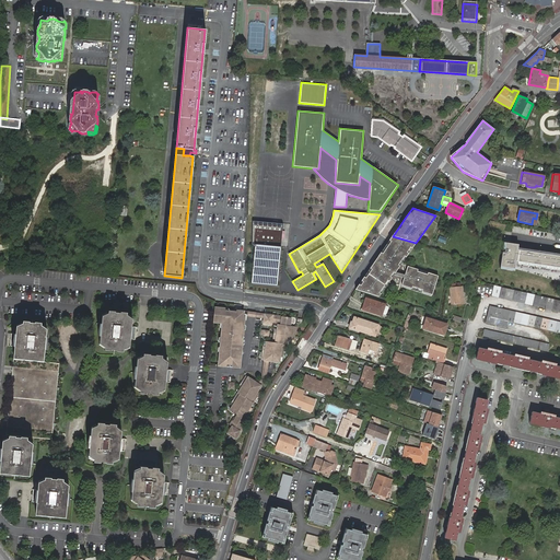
[(277,288),(282,225),(252,222),(252,246),(254,246),(253,261),(252,261),(251,270),(252,270),(251,286),(277,288)]
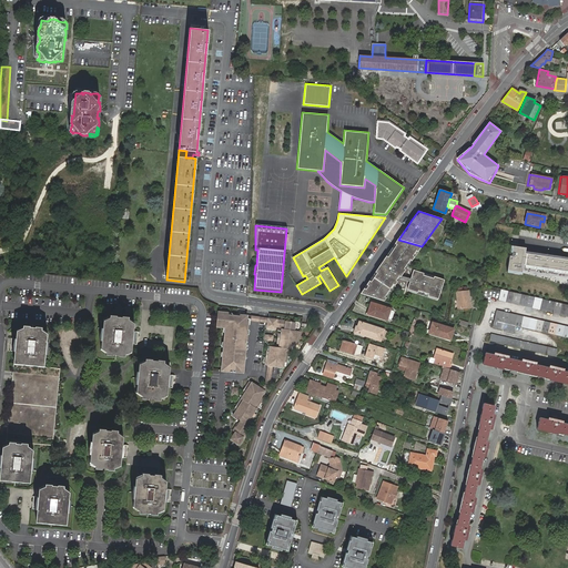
[(407,267),(422,246),(398,240),(375,274),(361,294),(385,302),(394,285),(407,267)]
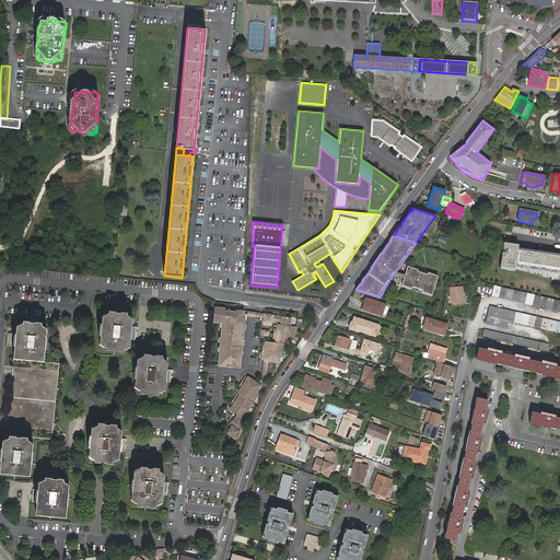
[(518,243),(502,241),(499,268),(514,270),(515,266),(559,271),(559,252),(517,246),(518,243)]
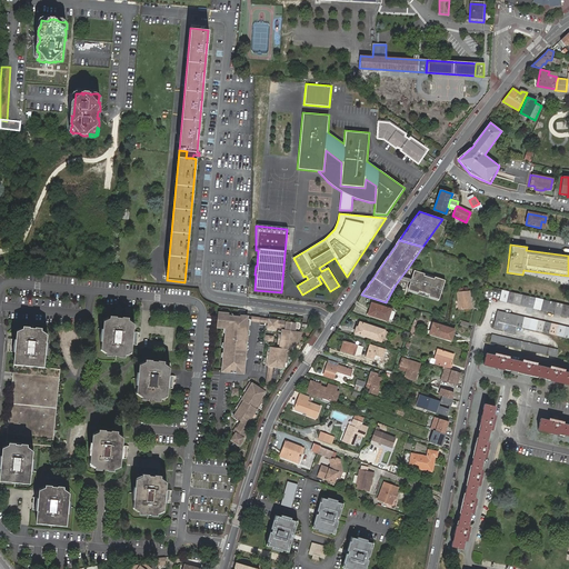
[(445,280),(408,268),(395,286),(438,300),(445,280)]
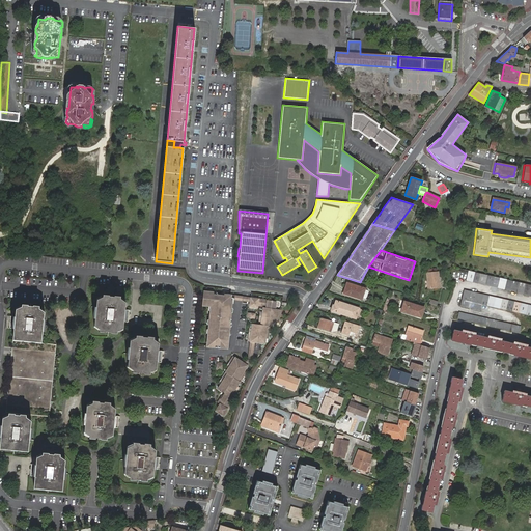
[(530,295),(530,283),(520,282),(469,271),(469,272),(467,281),(474,282),(530,295)]
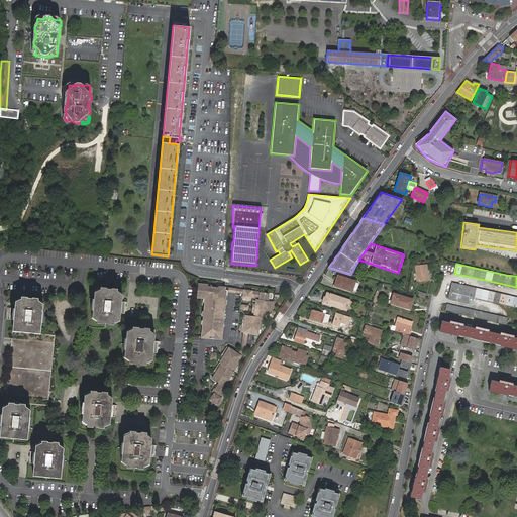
[(417,266),(419,282),(429,281),(428,265),(417,266)]
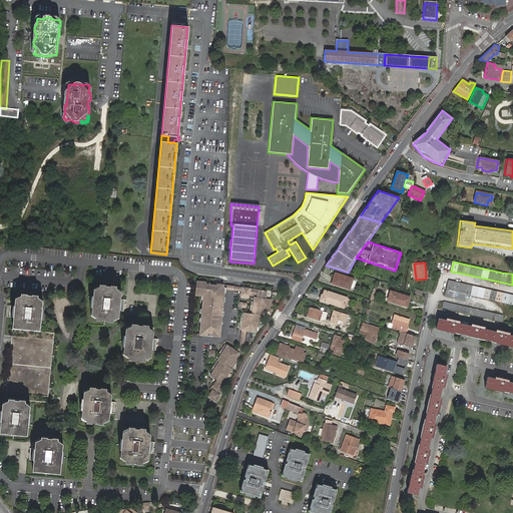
[(334,273),(331,284),(350,290),(353,279),(334,273)]
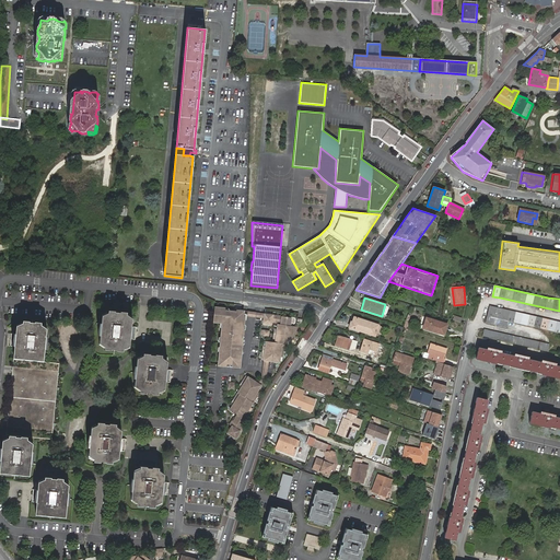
[(509,322),(559,333),(559,322),(549,321),(490,306),(488,317),(494,318),(501,319),(508,322),(509,322)]
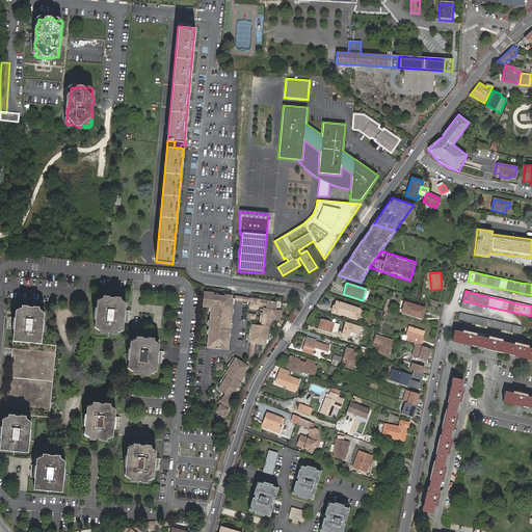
[(231,302),(232,297),(224,296),(224,298),(214,297),(214,294),(204,293),(203,308),(211,309),(208,349),(228,350),(233,302),(231,302)]
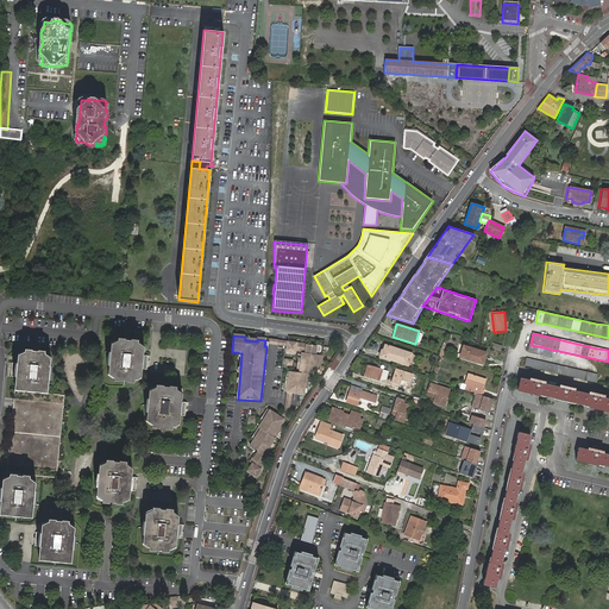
[(111,353),(110,366),(108,375),(115,375),(114,380),(114,382),(121,382),(121,381),(121,378),(127,380),(127,382),(127,383),(135,384),(135,382),(135,377),(142,378),(142,369),(144,356),(144,349),(138,347),(139,344),(139,341),(132,340),(132,341),(131,344),(125,344),(126,341),(126,340),(119,339),(119,341),(118,345),(112,345),(111,353)]
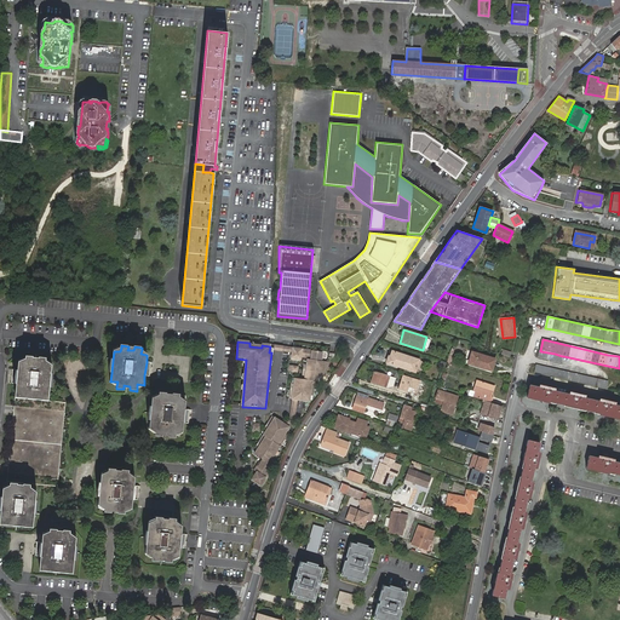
[(292,354),(291,360),(302,361),(302,357),(309,359),(308,365),(305,365),(303,379),(316,382),(323,383),(323,378),(326,378),(328,363),(321,362),(322,354),(293,350),(292,354)]
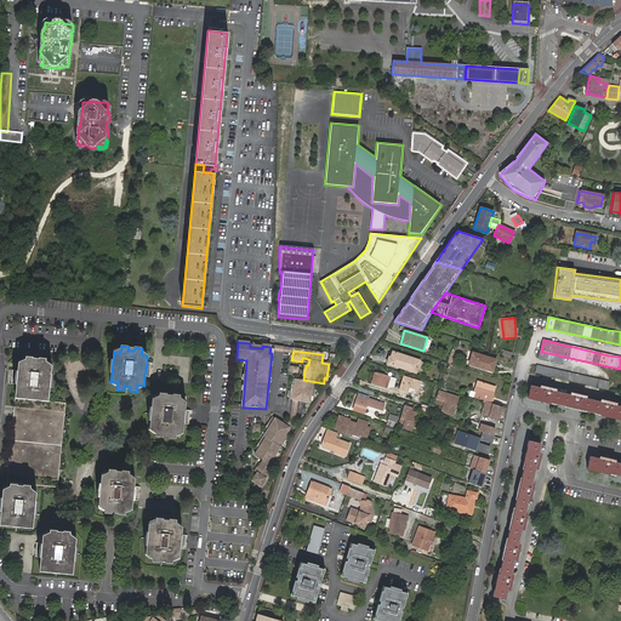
[(563,364),(564,357),(563,357),(556,354),(548,353),(541,352),(540,358),(563,364)]
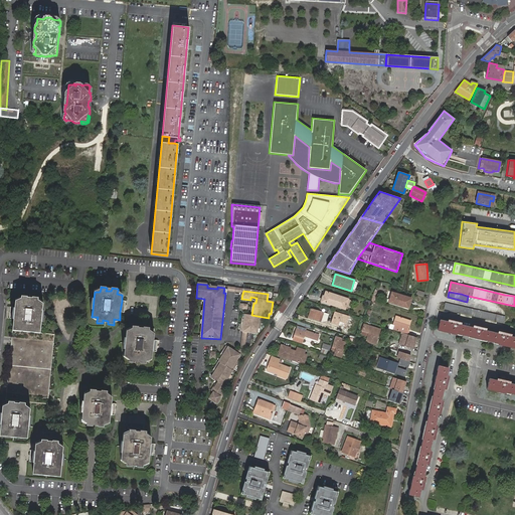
[(327,298),(325,303),(347,310),(350,300),(329,293),(327,298)]
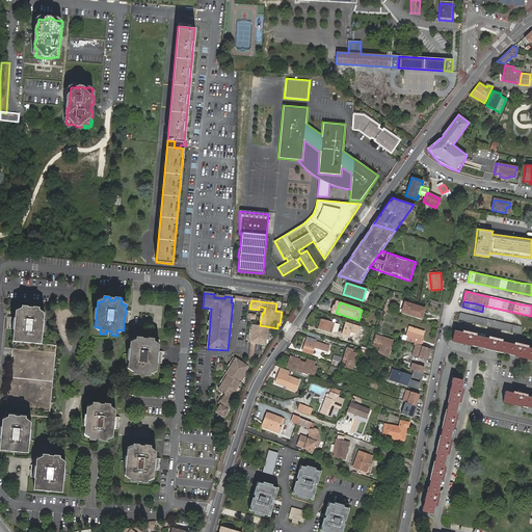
[(406,304),(404,314),(424,319),(426,309),(406,304)]
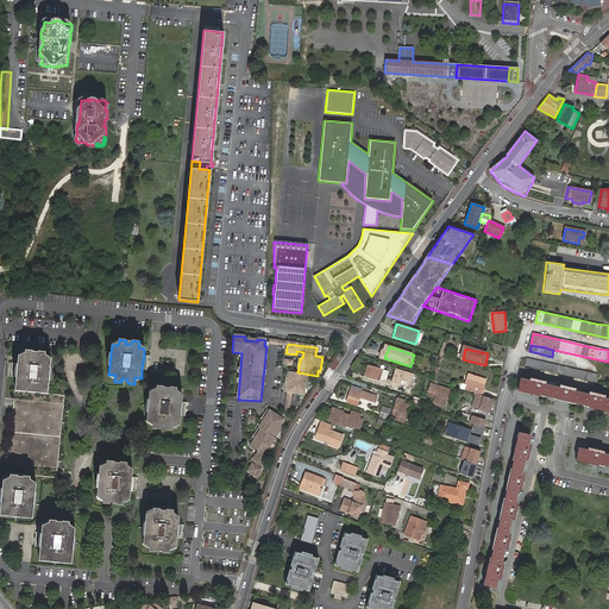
[(18,364),(17,377),(7,473),(10,473),(10,476),(10,481),(2,479),(2,488),(0,502),(0,504),(0,512),(32,516),(33,504),(35,491),(36,483),(30,482),(30,478),(30,476),(55,478),(64,396),(48,394),(49,381),(50,366),(51,358),(45,358),(45,353),(45,352),(26,350),(26,351),(25,356),(19,356),(18,364)]
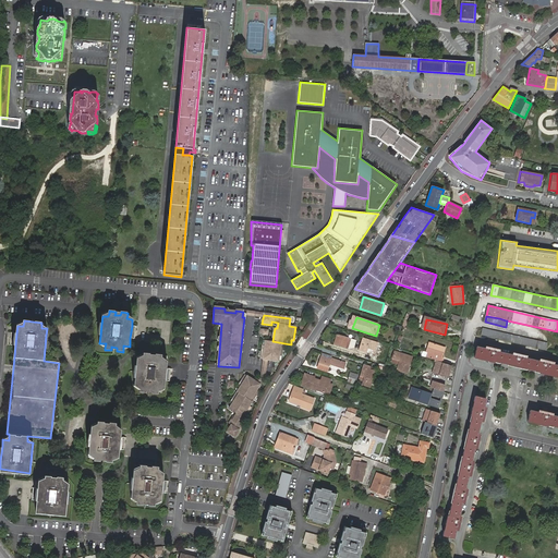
[(483,327),(481,335),(546,350),(548,342),(483,327)]
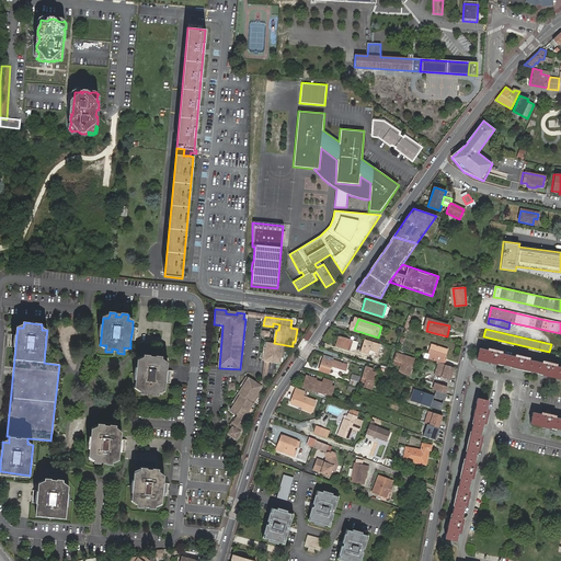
[(354,341),(339,336),(336,345),(351,350),(354,341)]
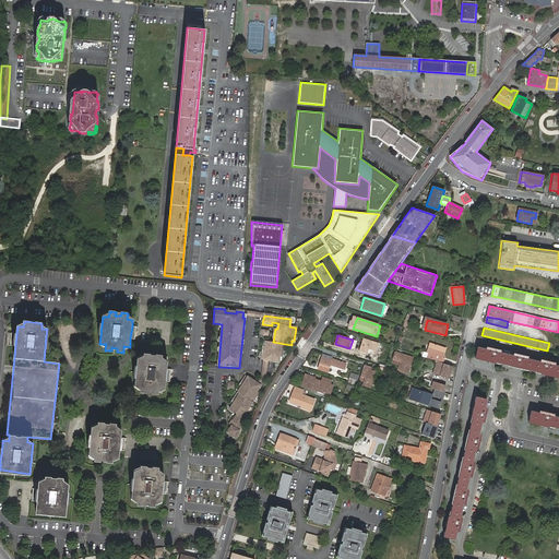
[(285,344),(273,342),(265,341),(264,347),(263,347),(261,361),(263,361),(269,363),(280,364),(281,358),(283,359),(285,344)]
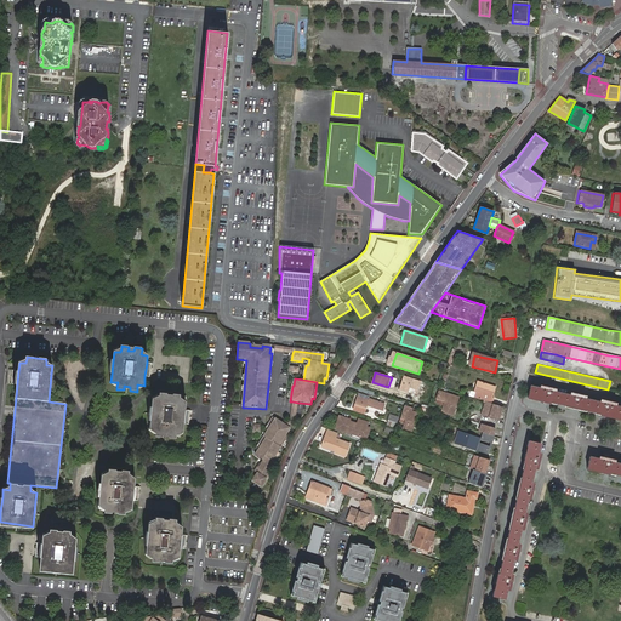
[(476,393),(474,398),(488,403),(493,405),(495,399),(493,398),(496,387),(477,382),(476,383),(474,388),(473,393),(476,393)]
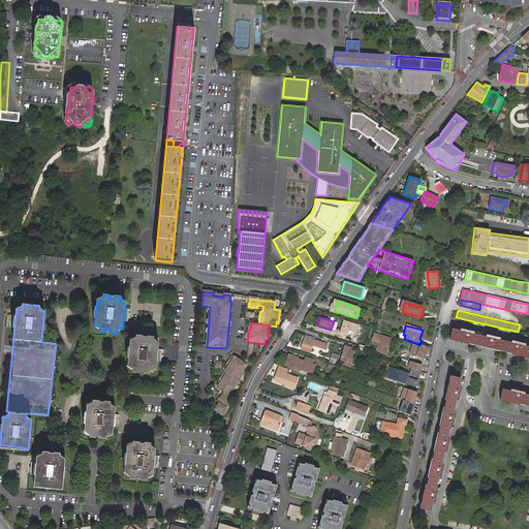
[(468,343),(473,344),(480,346),(486,347),(486,348),(493,350),(494,349),(499,350),(506,351),(511,352),(511,354),(521,356),(521,354),(525,355),(525,358),(528,358),(528,346),(525,346),(525,344),(511,341),(511,343),(499,340),(499,338),(486,335),(485,337),(473,334),(473,333),(460,330),(460,331),(452,329),(449,340),(455,341),(455,340),(460,341),(460,342),(468,344),(468,343)]
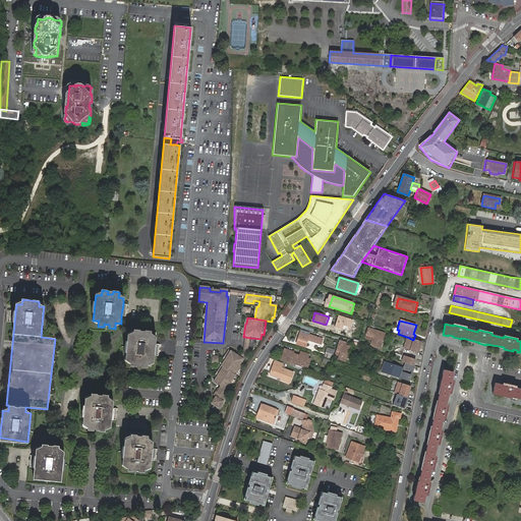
[(373,337),(371,345),(381,348),(383,340),(382,340),(384,334),(368,329),(366,335),(373,337)]
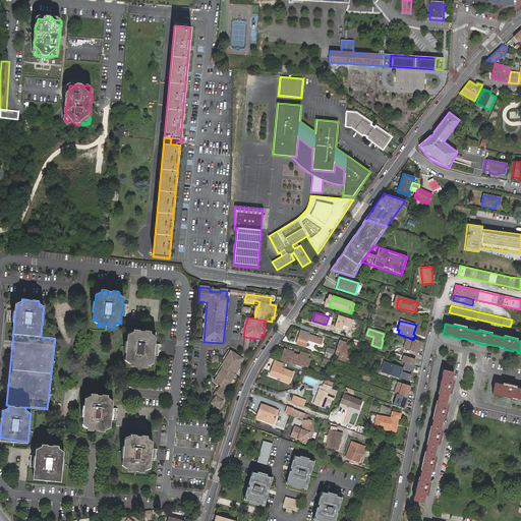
[(127,342),(126,353),(125,360),(130,361),(130,364),(130,366),(135,367),(135,366),(136,364),(141,365),(141,367),(147,368),(147,366),(148,363),(154,363),(154,356),(156,345),(157,334),(151,333),(151,332),(146,332),(146,333),(145,335),(139,334),(139,332),(139,331),(134,330),(133,333),(133,336),(128,335),(127,342)]
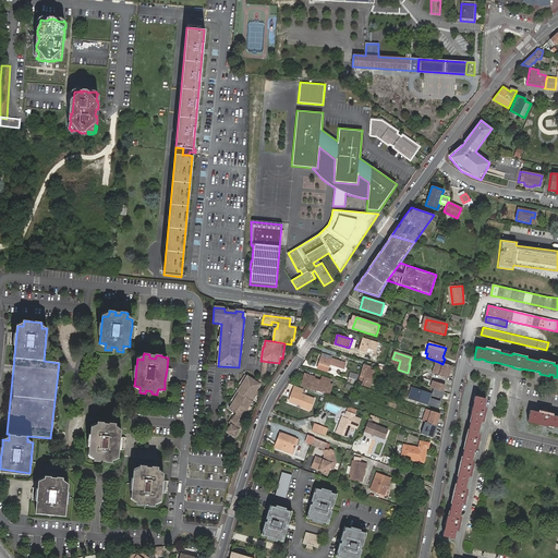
[(331,360),(322,356),(317,368),(327,371),(329,364),(343,368),(346,363),(331,359),(331,360)]
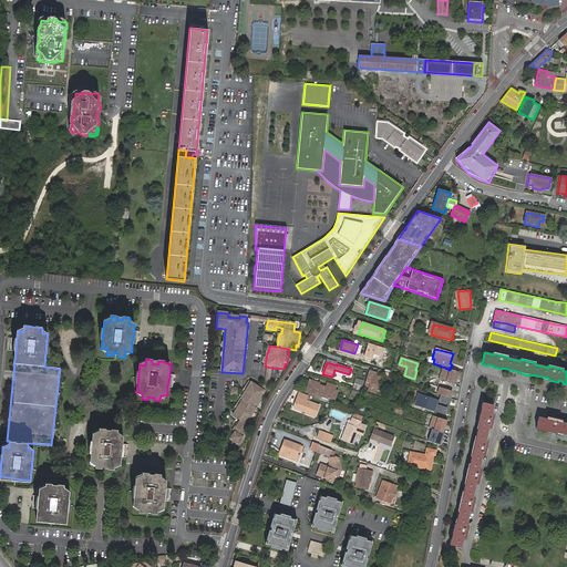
[(272,368),(267,367),(265,383),(260,390),(265,392),(270,384),(272,368)]
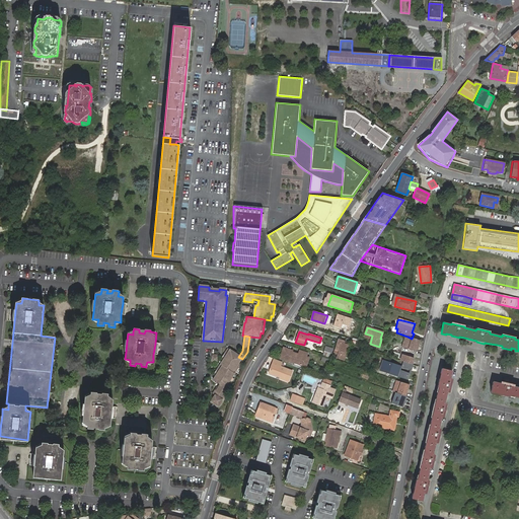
[(412,339),(408,337),(404,348),(417,352),(420,341),(412,339)]
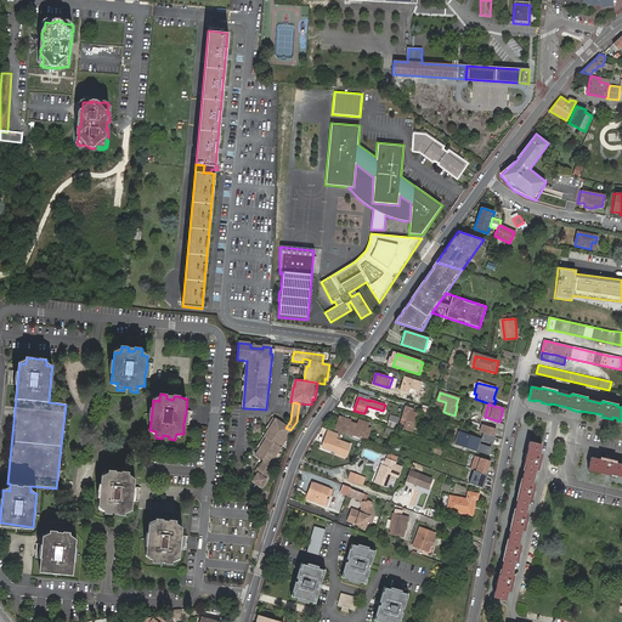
[(417,418),(419,412),(406,407),(403,414),(417,418)]
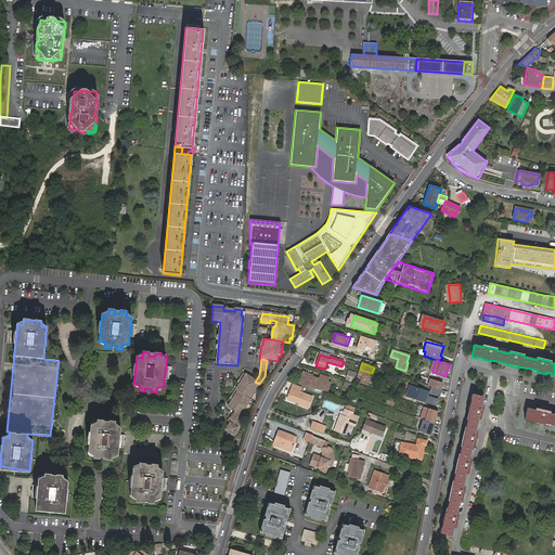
[(349,370),(346,379),(353,382),(357,373),(349,370)]
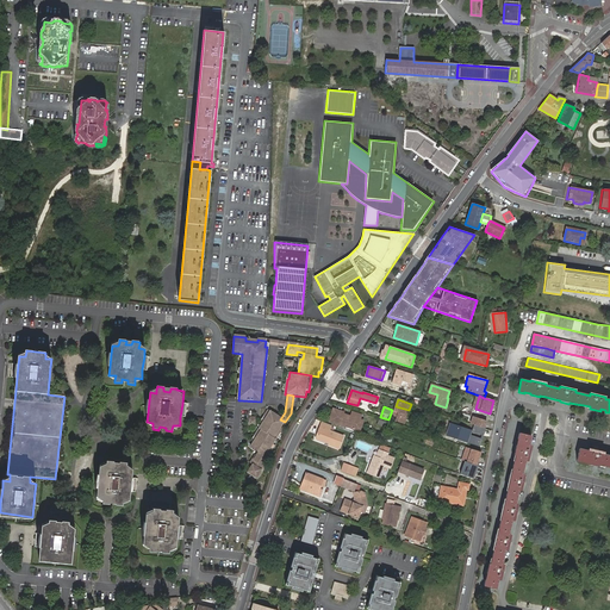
[(409,410),(396,406),(393,416),(396,417),(396,421),(405,423),(409,410)]
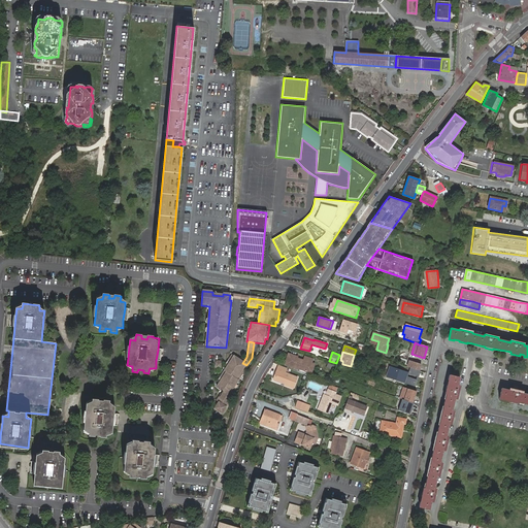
[(303,358),(288,353),(284,364),(311,373),(315,363),(312,362),(314,359),(304,356),(303,358)]
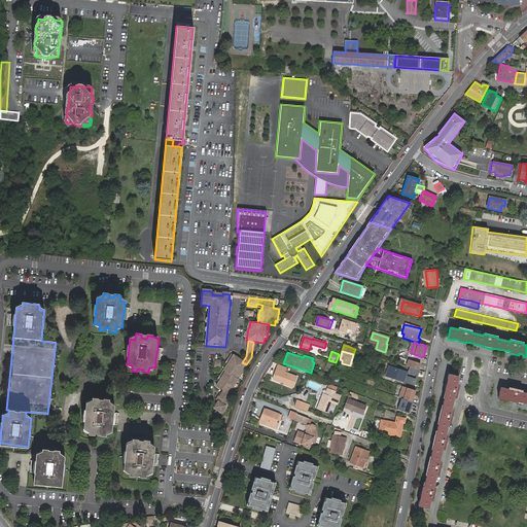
[(243,369),(246,364),(242,362),(232,355),(224,366),(226,367),(224,371),(238,380),(245,370),(243,369)]
